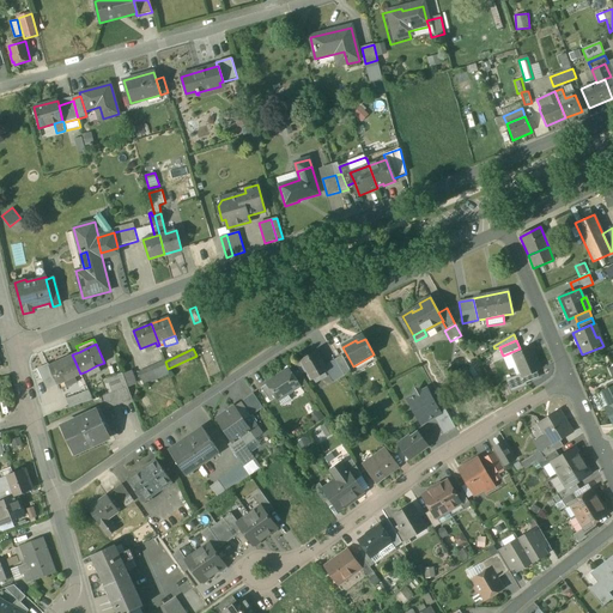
[(521,375),(522,377),(535,371),(540,370),(532,349),(514,356),(517,365),(521,375)]
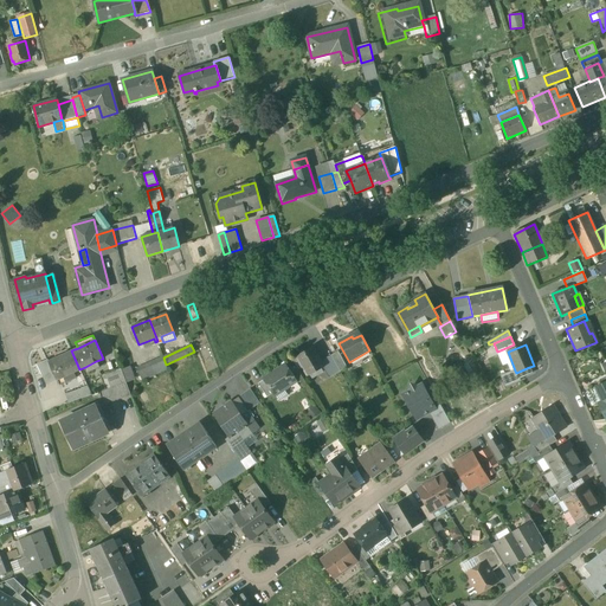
[(297,355),(308,375),(322,368),(318,362),(310,347),(297,355)]
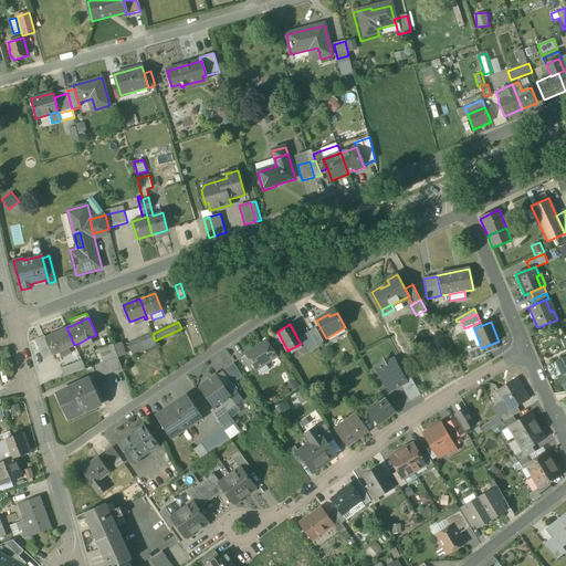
[(472,325),(464,328),(470,342),(478,337),(474,328),(472,325)]
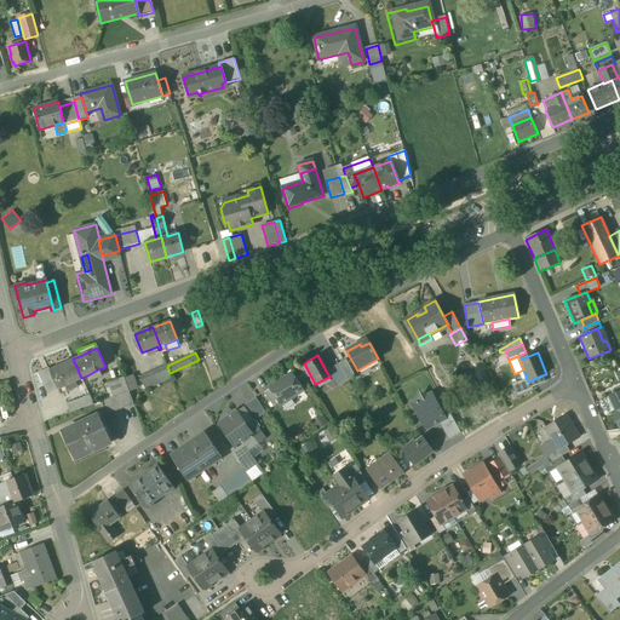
[(75,380),(81,378),(73,359),(49,371),(58,389),(64,386),(75,380)]
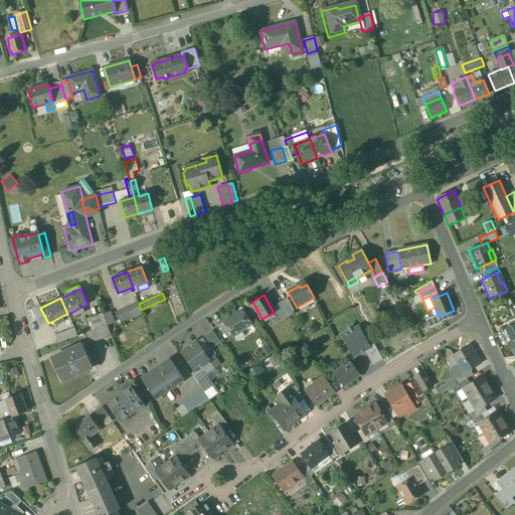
[(287,299),(282,302),(289,316),(295,313),(287,299)]
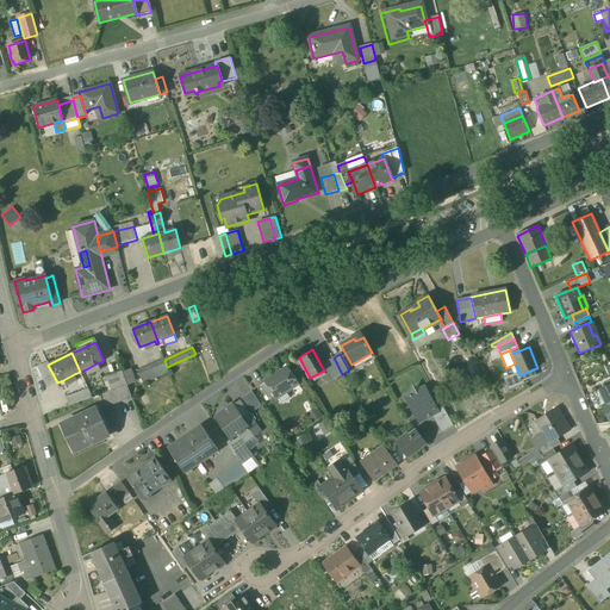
[(330,380),(342,374),(334,358),(321,365),(324,371),(330,380)]
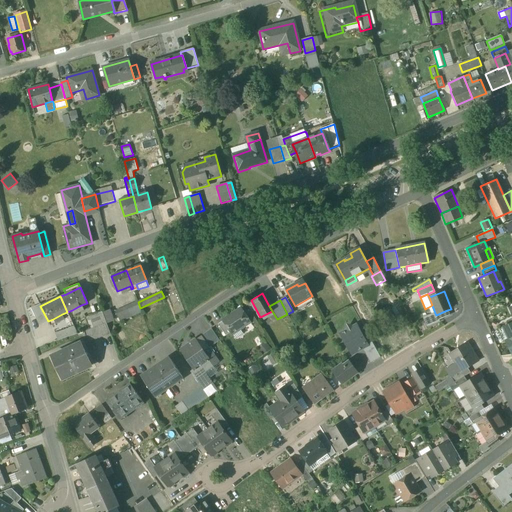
[(115,312),(117,317),(140,308),(138,302),(115,312)]
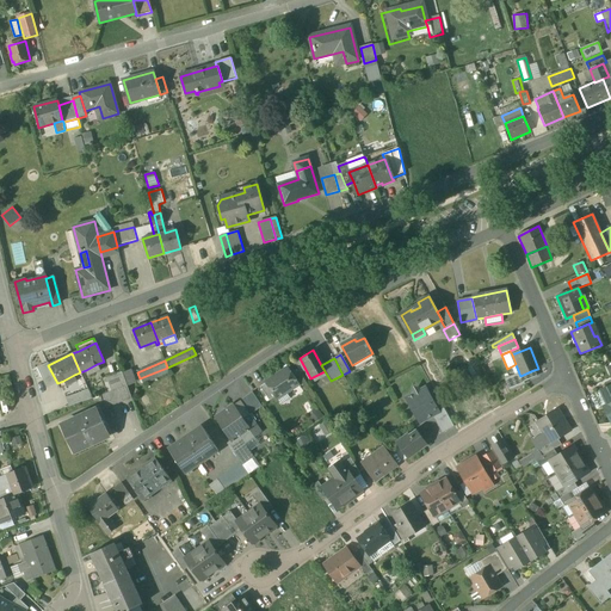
[(100,370),(97,364),(86,370),(88,375),(100,370)]
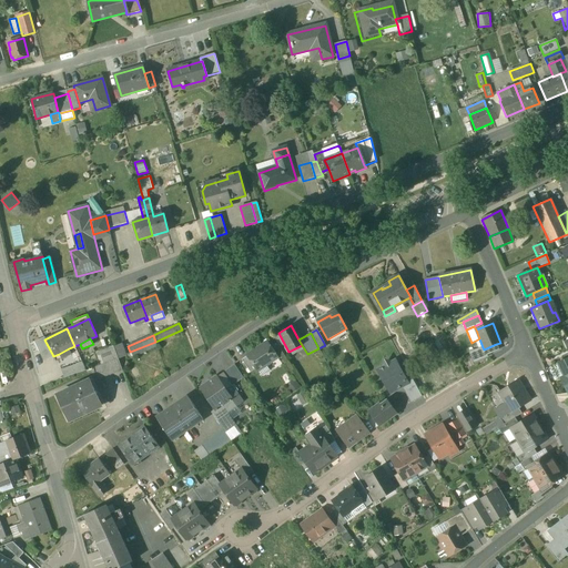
[(41,356),(43,361),(53,356),(44,340),(36,343),(41,356)]
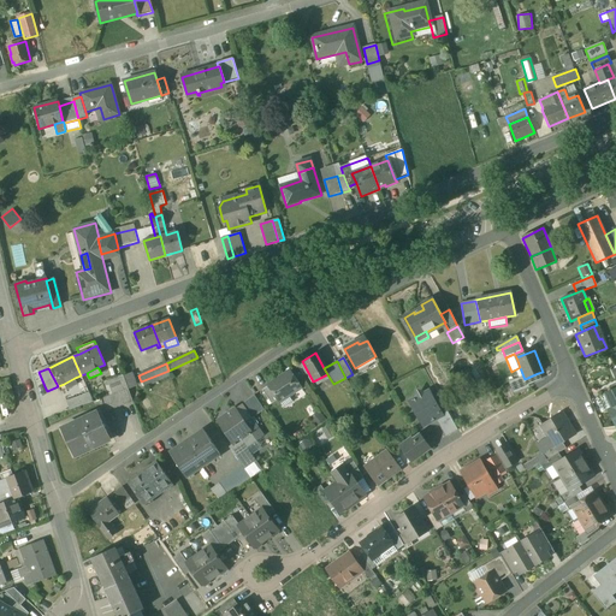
[(170,375),(169,371),(141,381),(143,388),(170,375)]
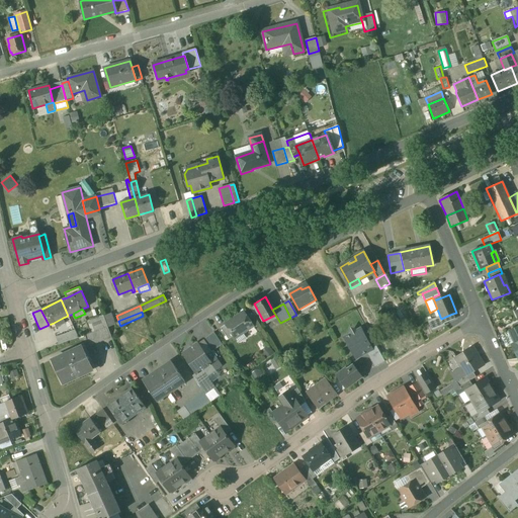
[(226,325),(234,337),(242,331),(243,333),(244,333),(248,330),(249,329),(253,326),(244,313),(226,325)]
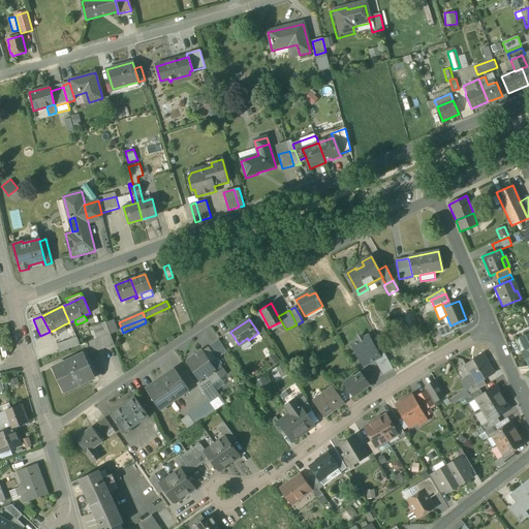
[(110,334),(111,335),(117,332),(113,320),(105,322),(110,334)]
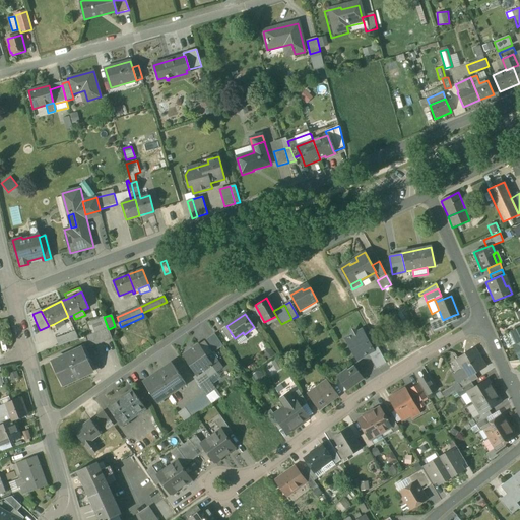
[(456,320),(454,315),(443,320),(442,318),(430,323),(434,332),(446,327),(445,325),(456,320)]
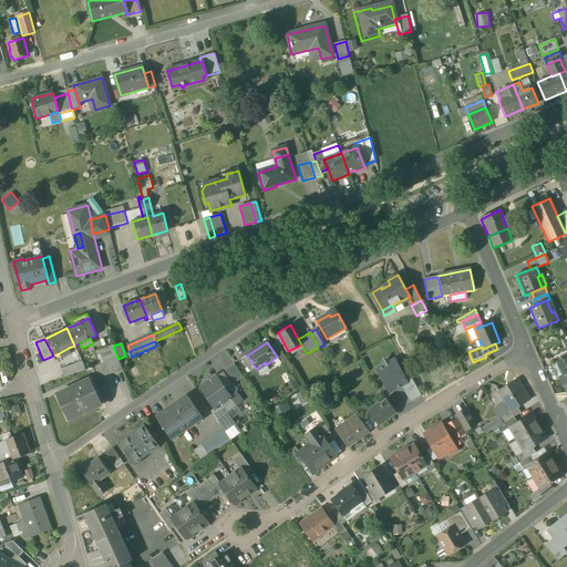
[(94,352),(99,364),(117,358),(113,346),(94,352)]
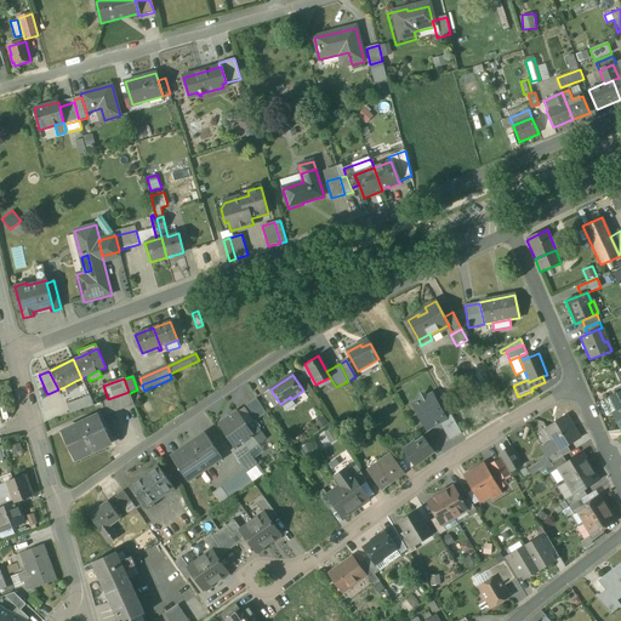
[(78,387),(75,381),(64,387),(67,392),(78,387)]
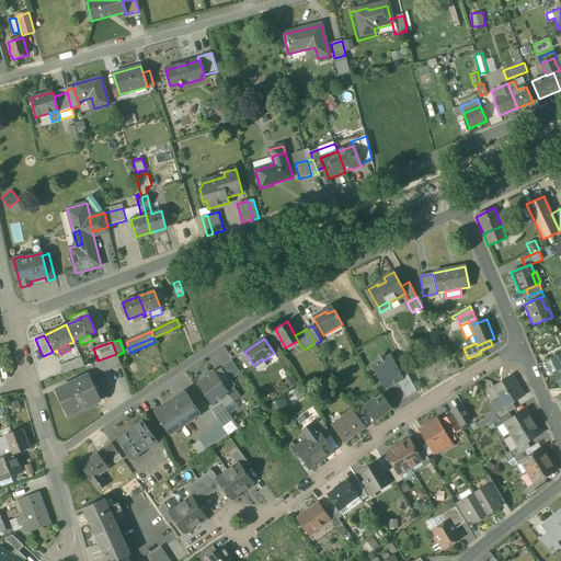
[(239,355),(248,368),(253,365),(244,352),(239,355)]
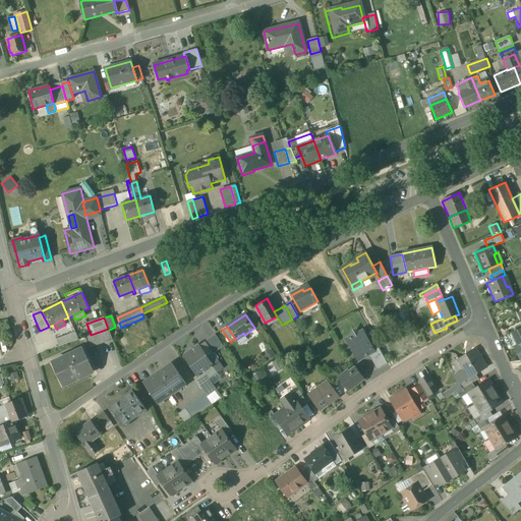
[(109,330),(108,329),(91,335),(85,337),(90,348),(112,340),(109,330)]
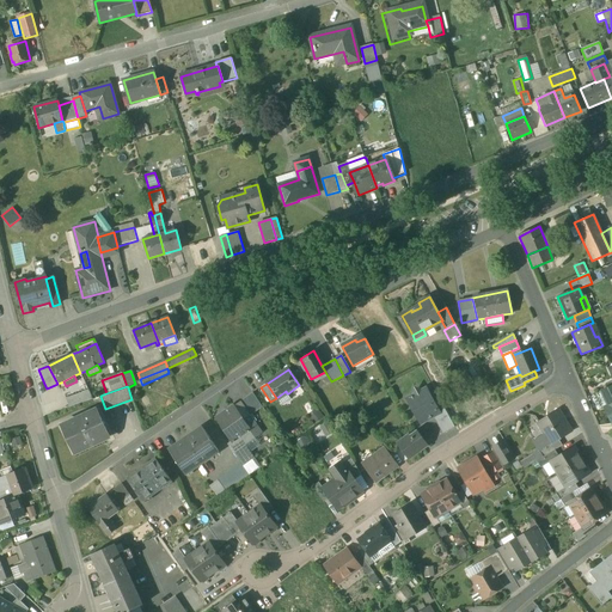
[(611,386),(601,391),(601,392),(607,405),(604,408),(611,423),(611,386)]
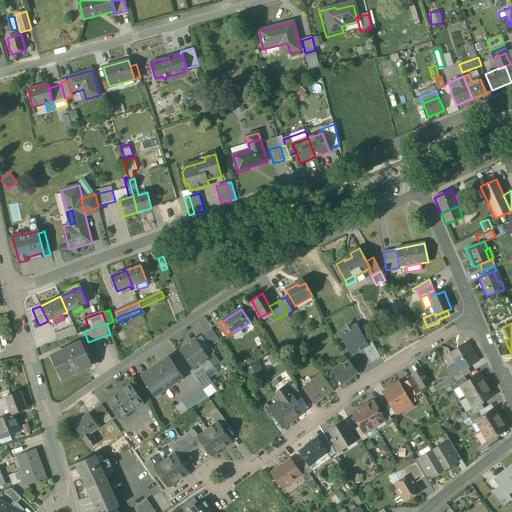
[(341,334),(352,354),(362,349),(362,348),(367,346),(366,345),(356,325),(341,334)]
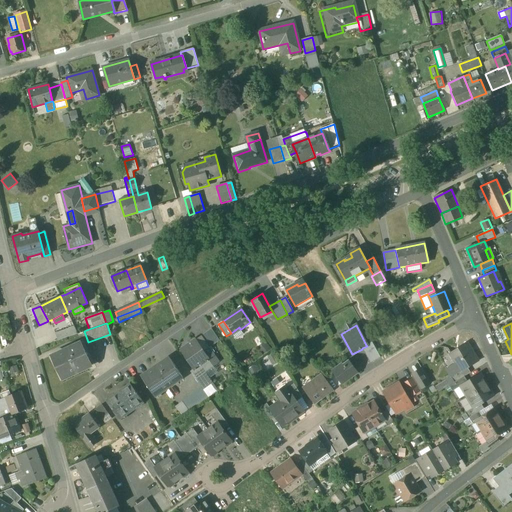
[(503,328),(503,327),(498,330),(503,341),(505,341),(508,339),(503,328)]
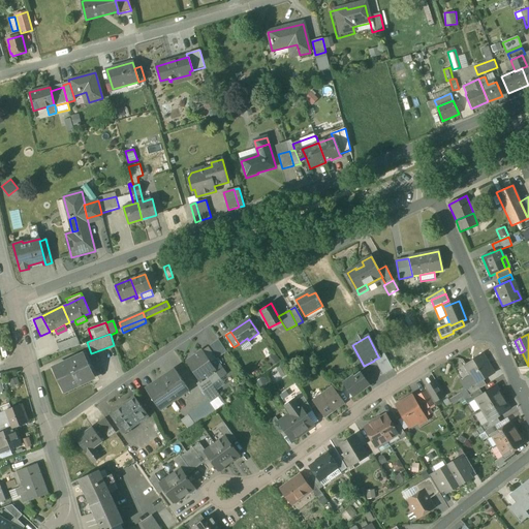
[(57,345),(60,352),(80,345),(78,341),(71,343),(70,340),(57,345)]
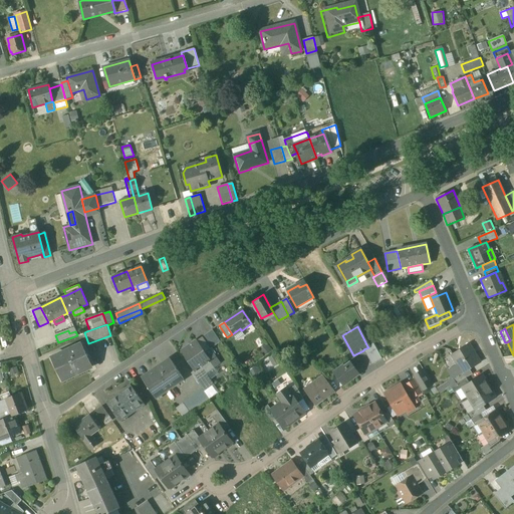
[(202,337),(210,349),(220,341),(212,330),(202,337)]
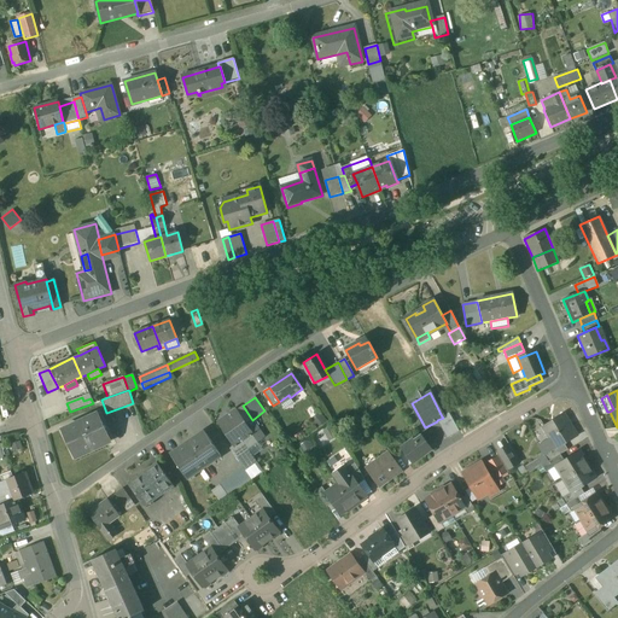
[(237,410),(246,424),(252,420),(243,406),(237,410)]
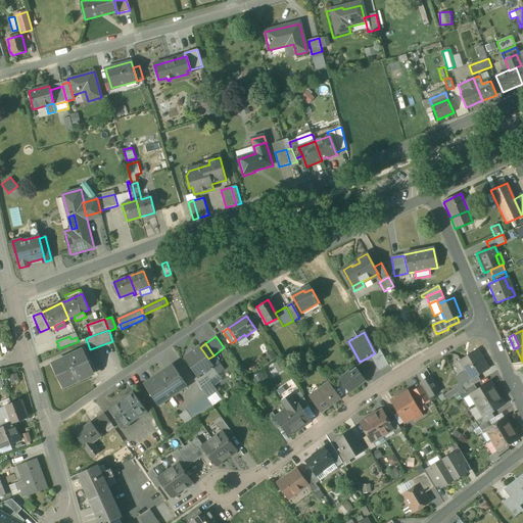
[(203,374),(214,367),(208,359),(200,347),(185,358),(198,378),(203,374)]
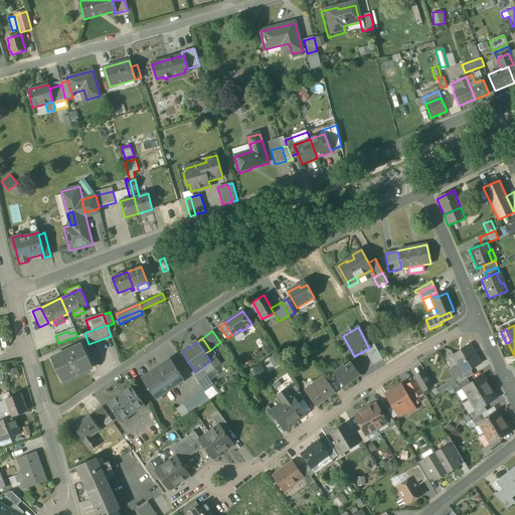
[(364,351),(366,355),(377,349),(374,344),(368,347),(369,348),(364,350),(364,351)]
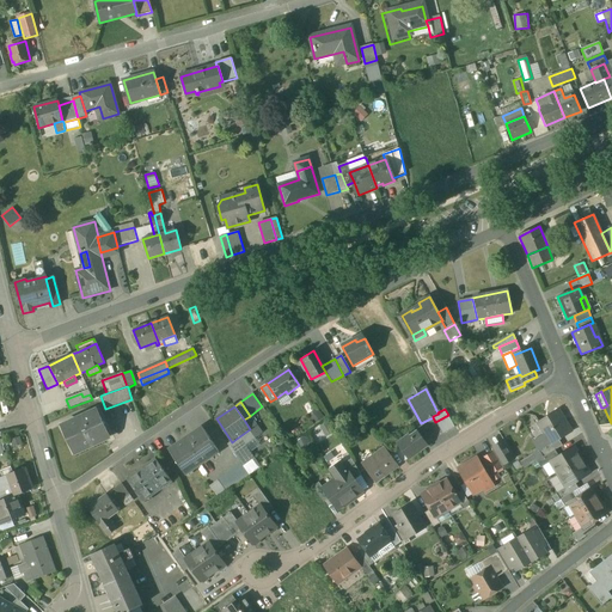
[(61,427),(73,453),(110,436),(97,410),(61,427)]
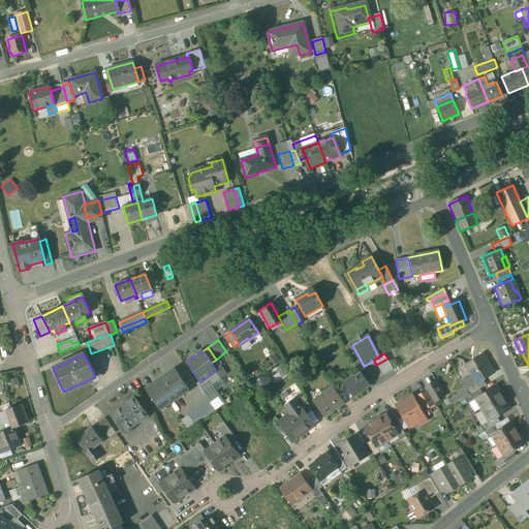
[(475,384),(483,380),(494,373),(483,354),(464,366),(470,376),(475,384)]
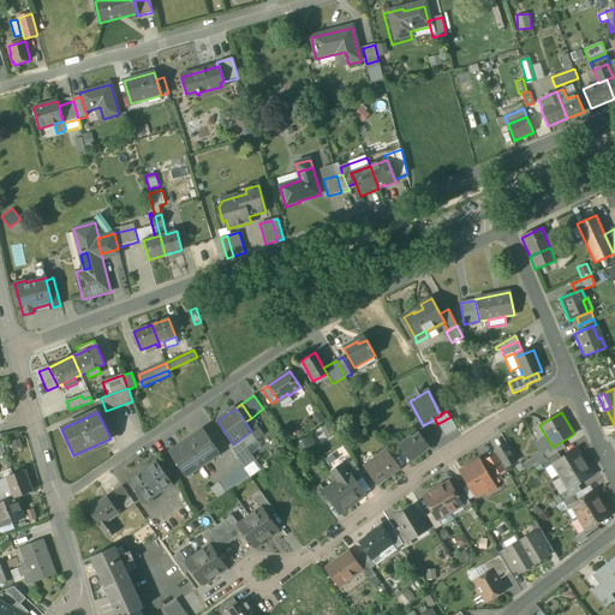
[(437,424),(445,437),(457,430),(451,417),(437,424)]
